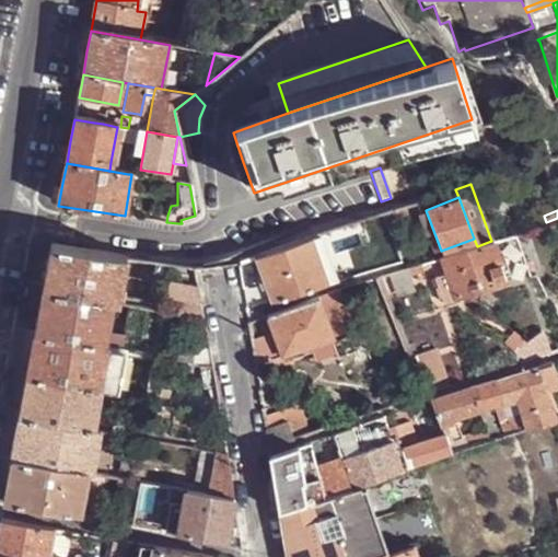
[(448,276),(436,280),(445,306),(520,281),(525,278),(511,234),(491,241),(477,246),(441,258),(448,276)]
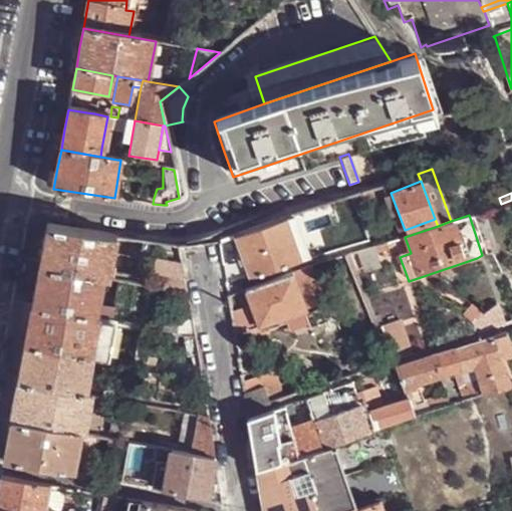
[(284,221),(300,265),(307,263),(291,218),(284,221)]
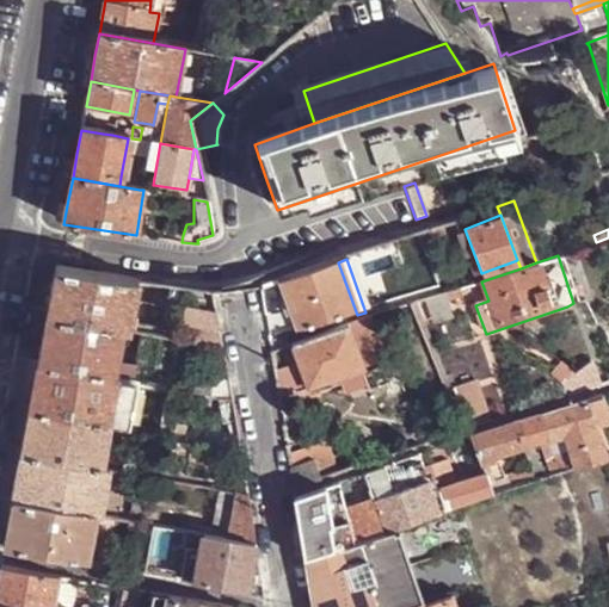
[(277,283),(296,336),(357,315),(338,262),(277,283)]
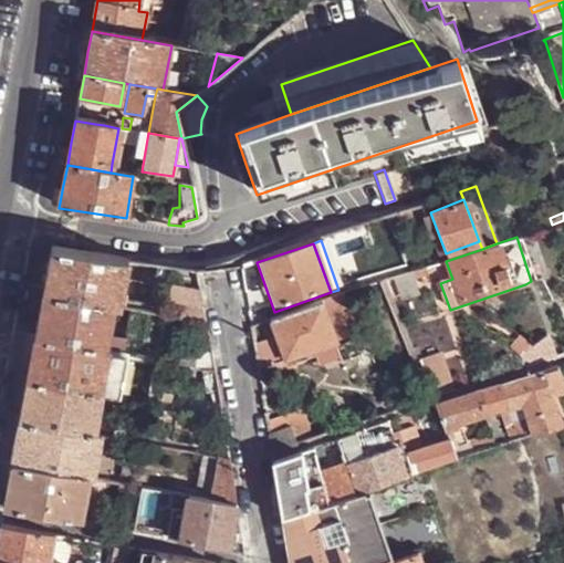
[(47,272),(43,293),(114,309),(119,309),(128,264),(51,252),(47,272)]
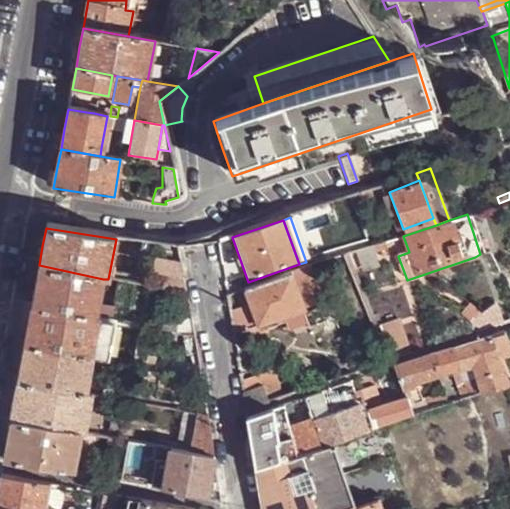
[(152,244),(142,243),(140,251),(151,252),(152,244)]
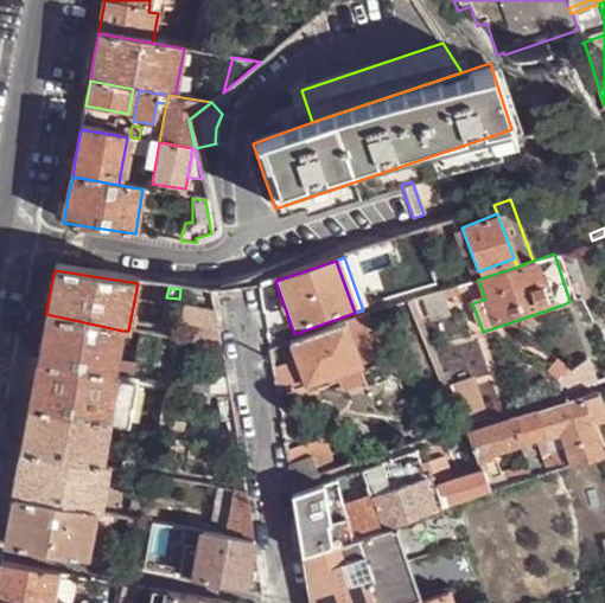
[(588,315),(581,296),(570,301),(564,305),(571,322),(588,315)]
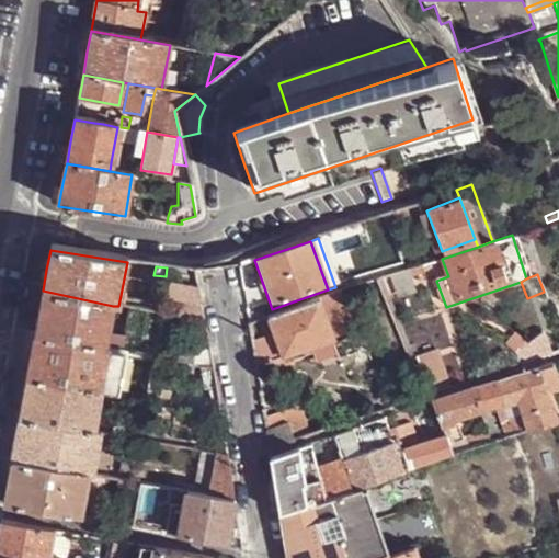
[(40,311),(35,334),(105,349),(113,306),(43,291),(40,311)]
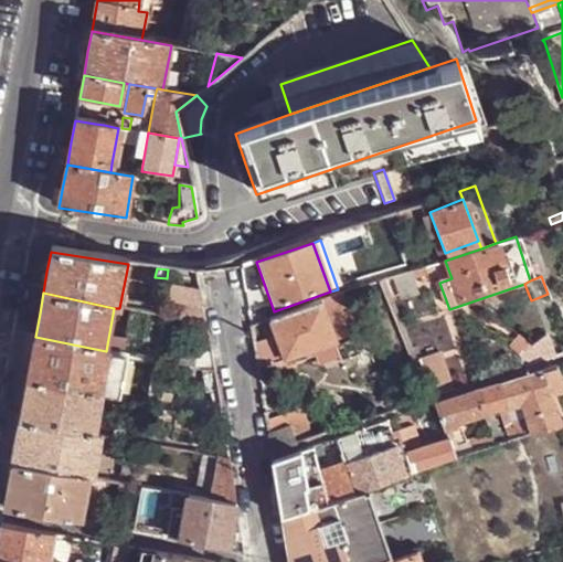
[(205,326),(201,299),(172,294),(168,318),(205,326)]
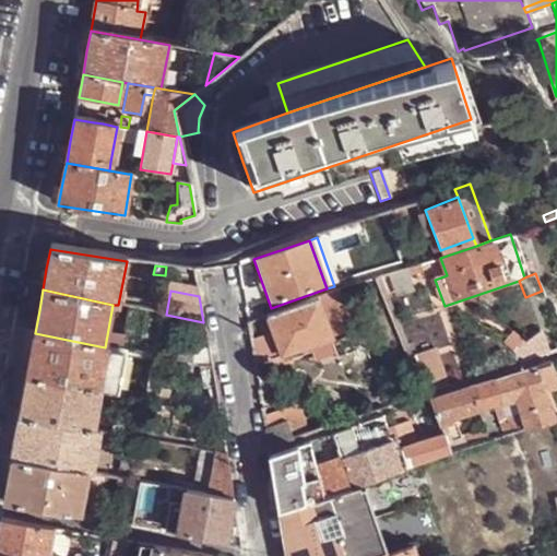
[(320,300),(333,339),(353,332),(341,293),(320,300)]
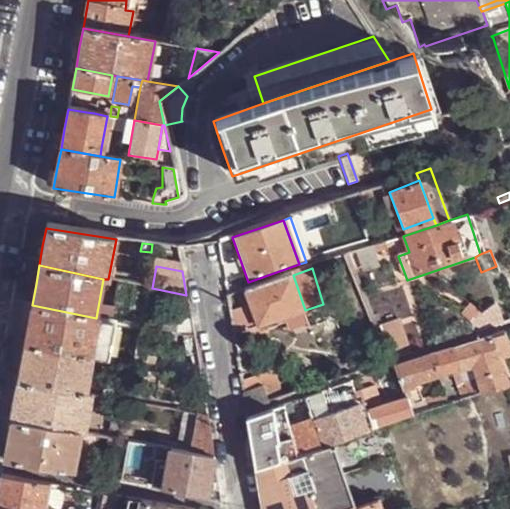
[(244,292),(256,327),(273,321),(283,317),(305,310),(293,275),(244,292)]
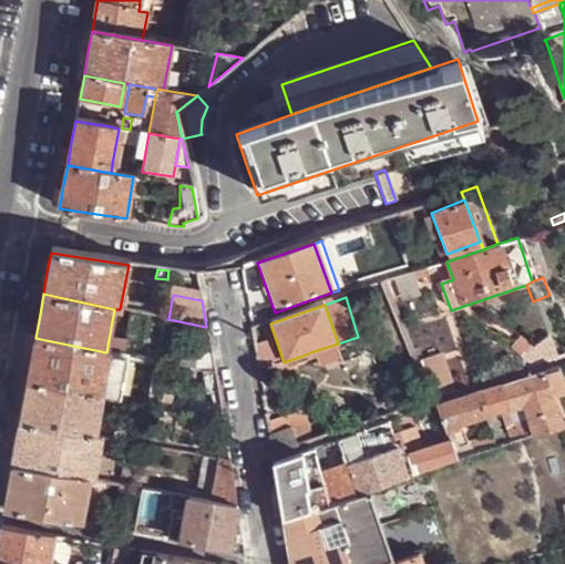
[(525,369),(556,358),(553,350),(542,355),(519,336),(509,347),(521,357),(525,369)]
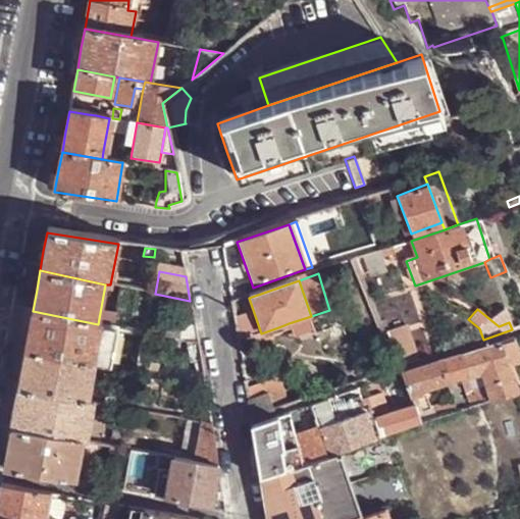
[(24,352),(95,365),(102,325),(98,324),(33,311),(29,333),(24,352)]
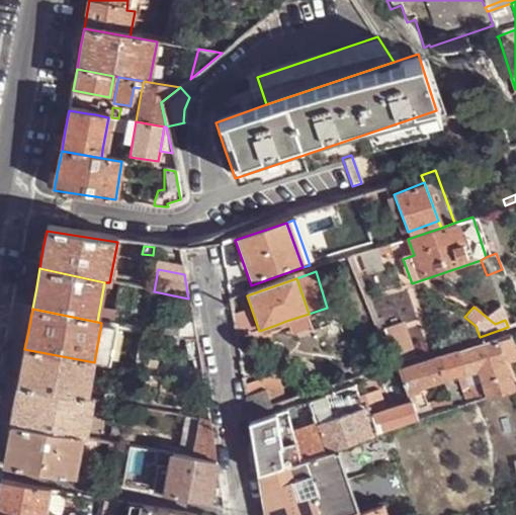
[(195,341),(192,324),(165,320),(162,335),(184,339),(195,341)]
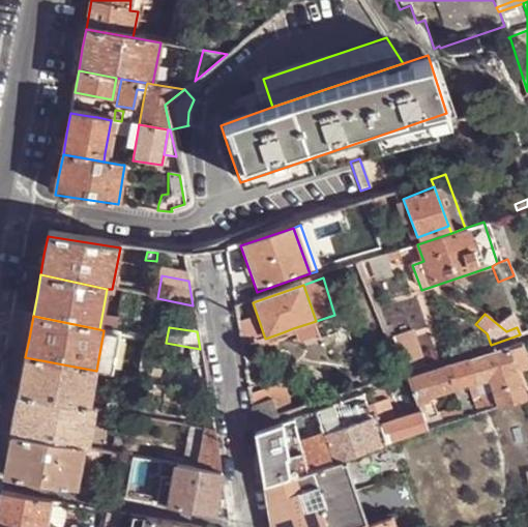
[(295,335),(293,328),(283,332),(285,339),(295,335)]
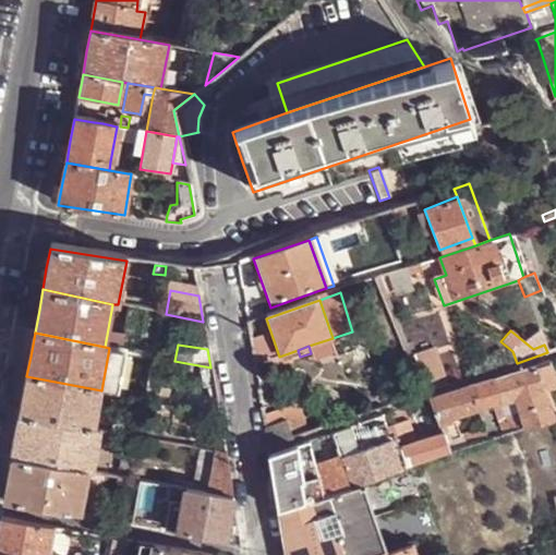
[(109,348),(101,390),(117,394),(122,364),(124,351),(109,348)]
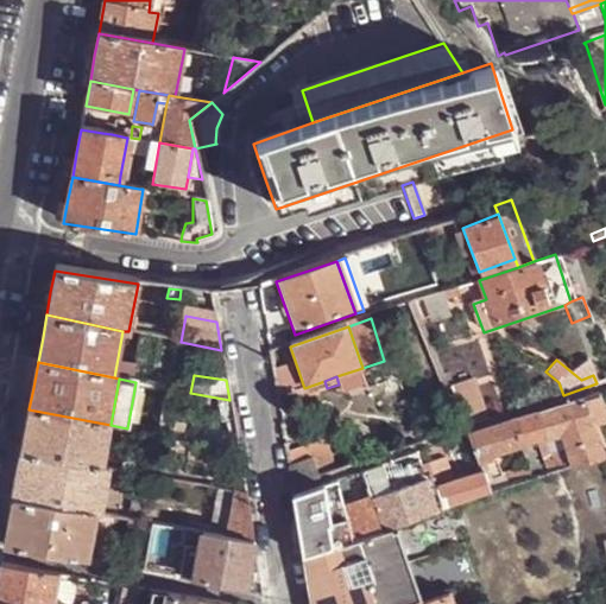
[(136,382),(133,396),(140,398),(143,383),(136,382)]
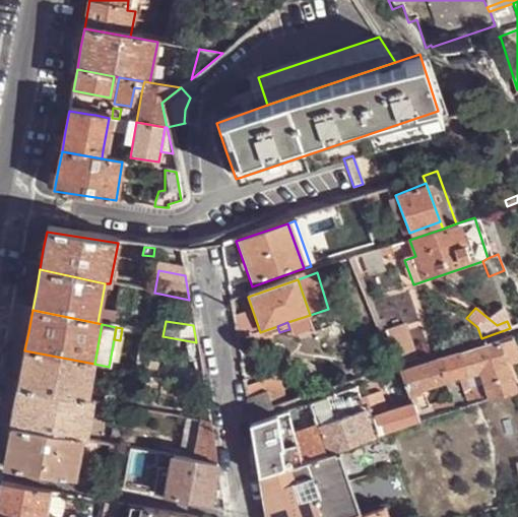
[(398,367),(417,361),(405,327),(386,333),(398,367)]
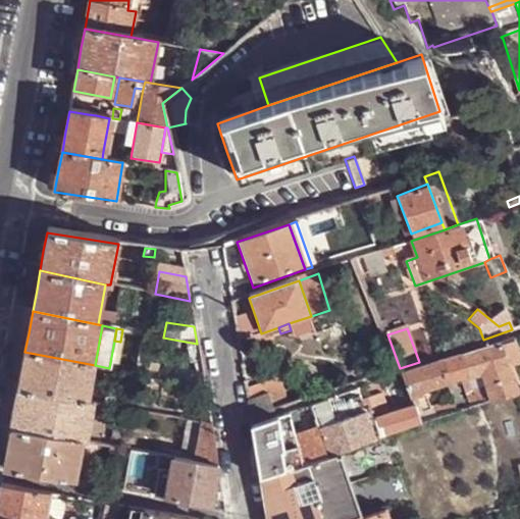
[(144,333),(132,331),(130,344),(141,346),(144,333)]
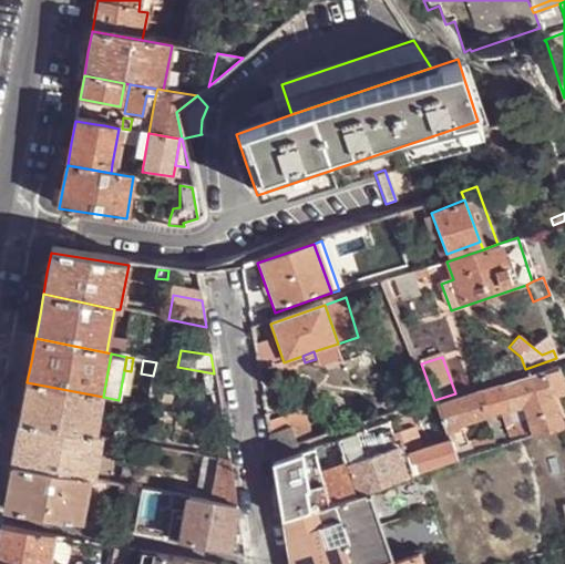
[(564,385),(558,367),(502,386),(510,407),(509,408),(510,411),(523,408),(527,420),(532,436),(564,426),(554,397),(564,392),(564,385)]
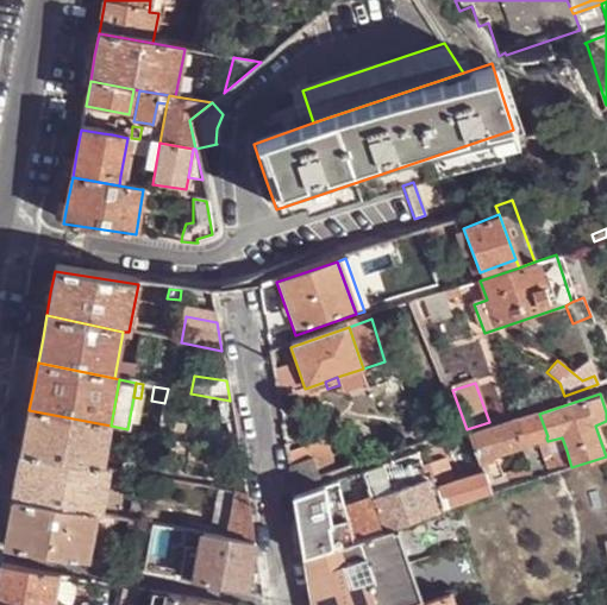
[(230,401),(217,398),(221,423),(226,422),(229,436),(236,435),(230,401)]
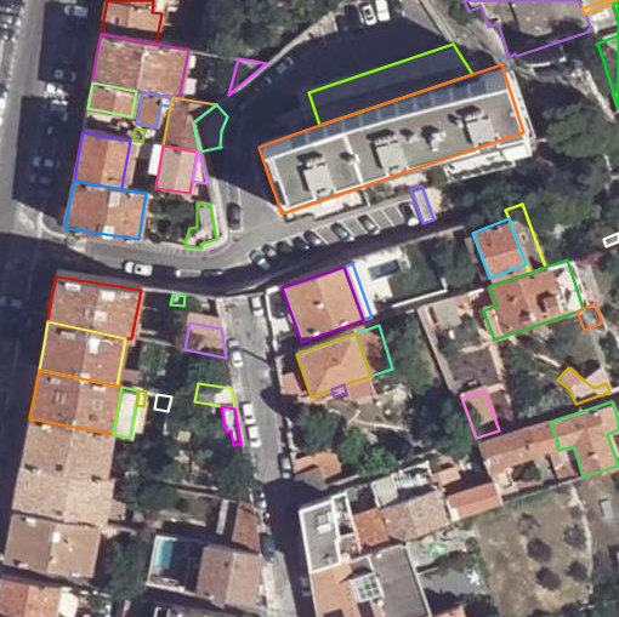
[(26,439),(21,464),(104,479),(113,434),(29,418),(26,439)]
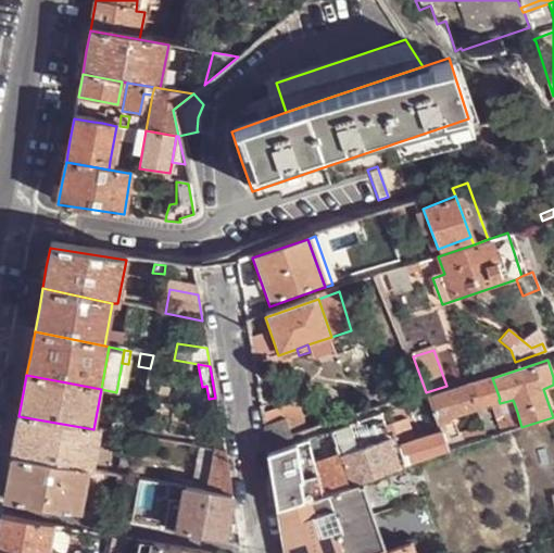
[(492,378),(428,401),(441,432),(447,430),(445,425),(451,423),(450,418),(490,404),(490,402),(499,400),(500,399),(492,378)]
